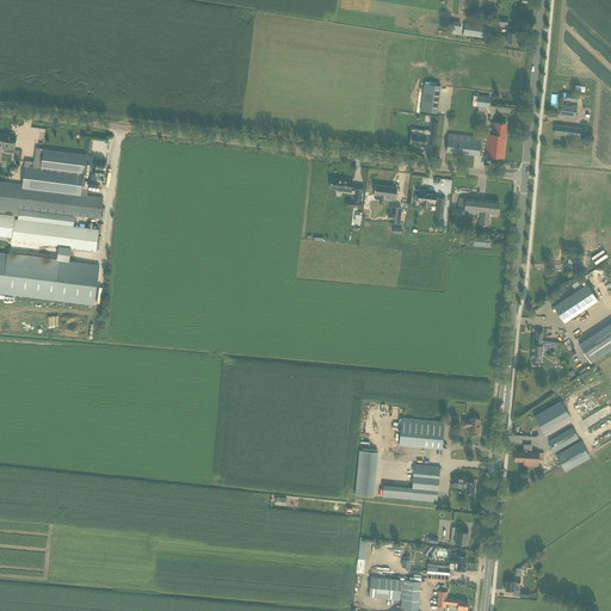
[(450,32),(461,34),(463,23),(452,20),(450,32)]
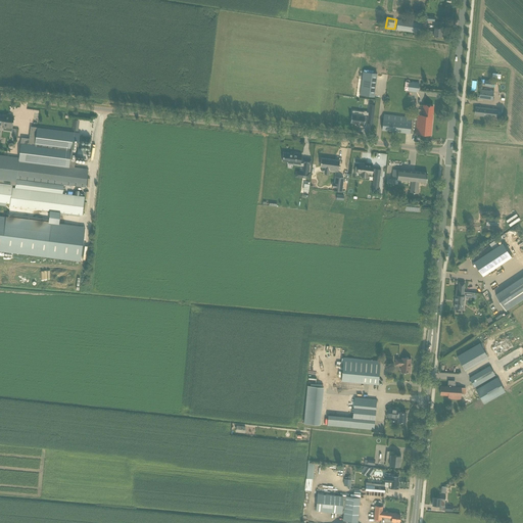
[(421,33),(423,24),(398,19),(397,29),(421,33)]
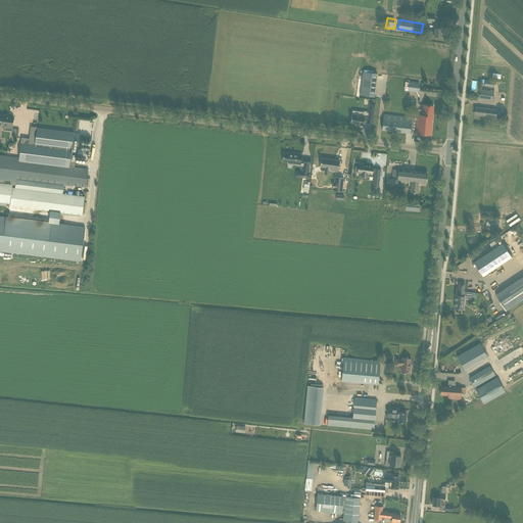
[(441,29),(436,28),(434,28),(434,32),(430,31),(430,36),(441,37),(441,29)]
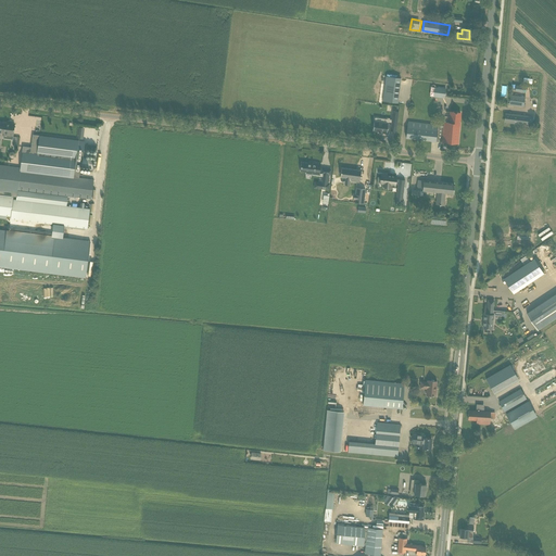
[(386,76),(382,101),(397,103),(401,78),(386,76)]
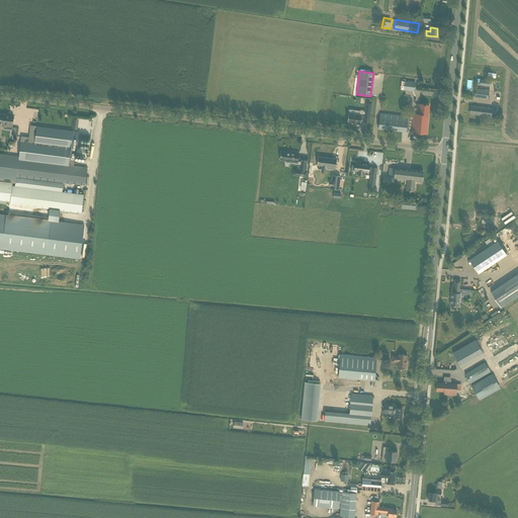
[(404,90),(415,91),(416,82),(405,81),(404,90)]
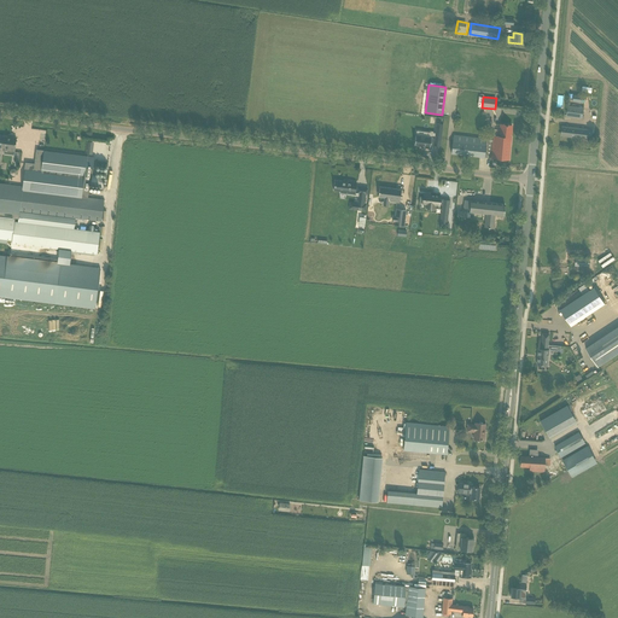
[(584,108),(569,106),(566,116),(583,118),(584,108)]
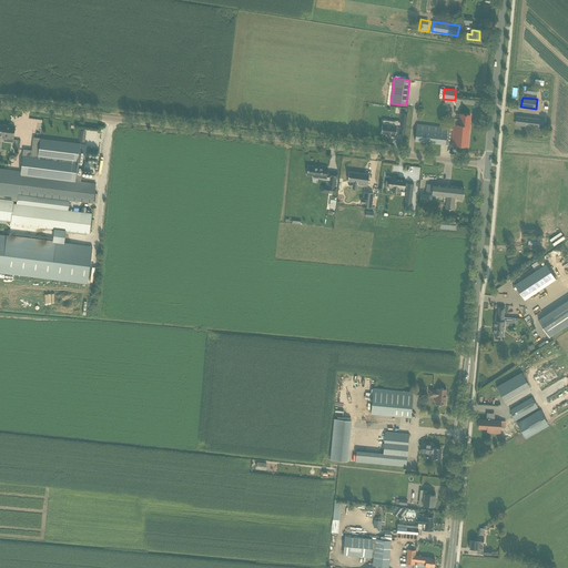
[(469,127),(470,115),(460,114),(459,124),(454,123),(453,129),(416,124),(415,141),(468,146),(470,127),(469,127)]
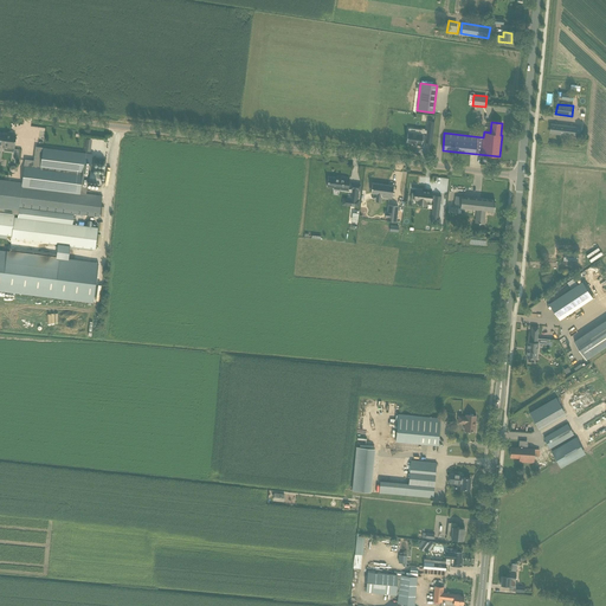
[(569,127),(558,124),(552,124),(550,133),(556,134),(568,135),(569,127)]
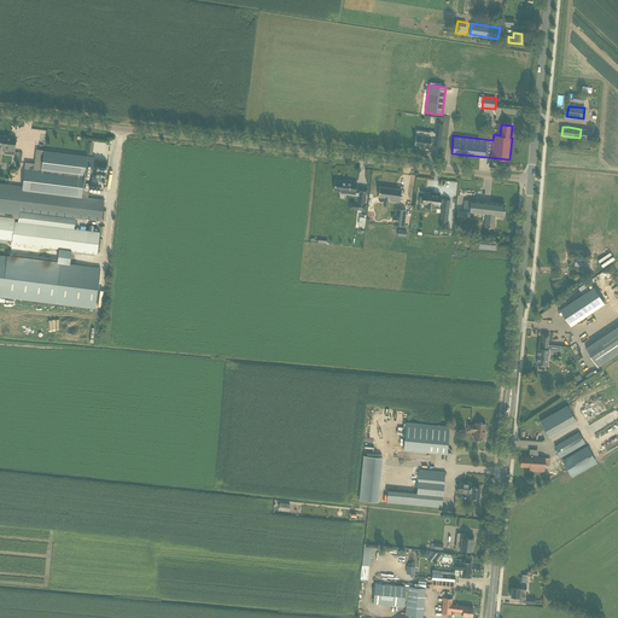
[(593,130),(581,129),(579,138),(592,139),(593,130)]
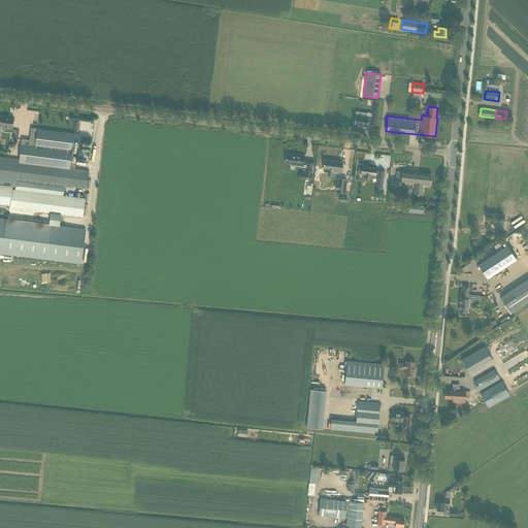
[(367,125),(368,117),(368,114),(365,113),(366,112),(360,111),(360,116),(355,114),(354,123),(362,124),(361,124),(367,125)]
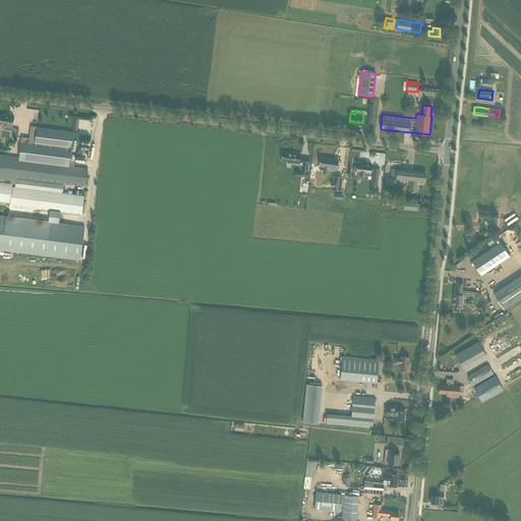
[(0,124),(4,125),(3,129),(12,130),(13,116),(8,116),(0,115),(0,118),(0,124)]
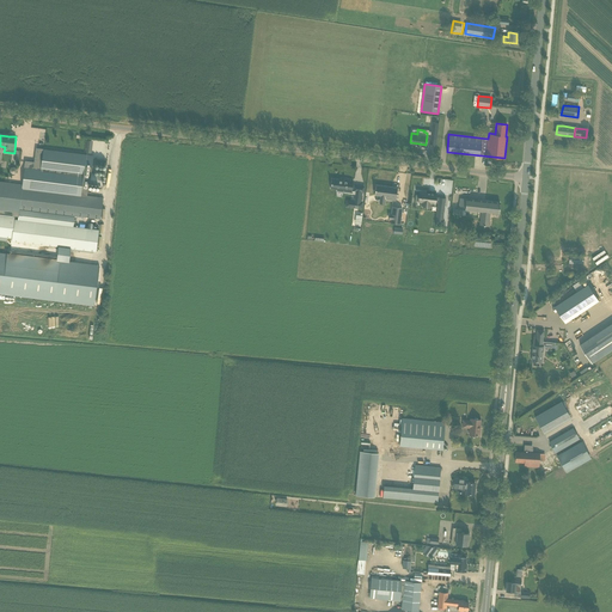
[(25,161),(23,185),(28,185),(28,189),(81,195),(86,155),(43,150),(43,153),(36,152),(35,163),(25,161)]
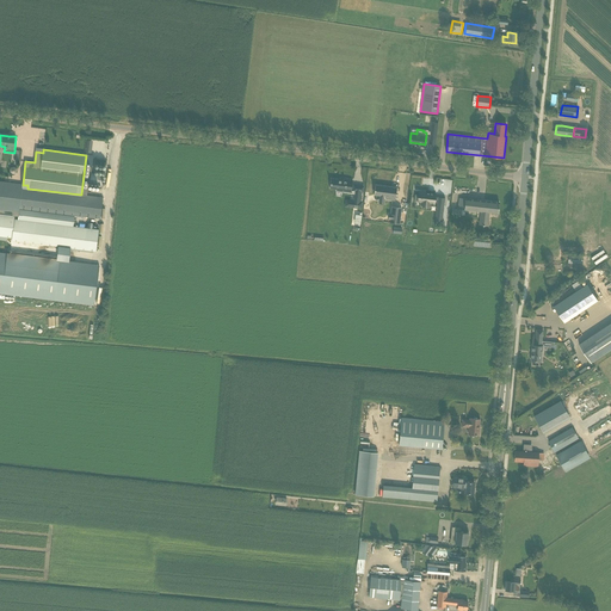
[(86,155),(81,195),(86,196),(88,184),(102,185),(103,174),(91,173),(93,155),(86,155)]
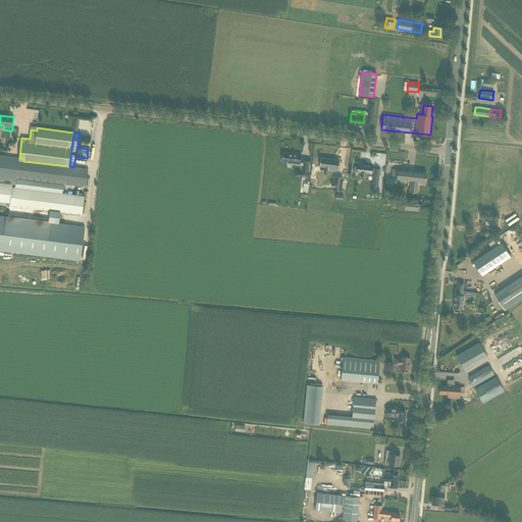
[(282,153),(281,161),(288,161),(288,163),(293,164),(293,162),(300,163),(301,154),(296,153),(296,154),(282,153)]
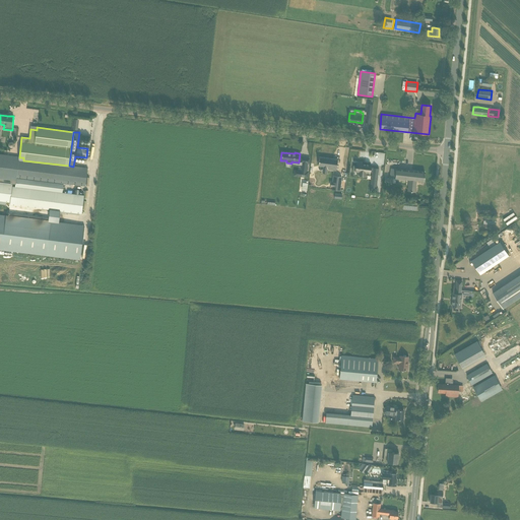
[(0,182),(16,184),(16,188),(13,187),(13,185),(0,183),(0,203),(6,205),(8,207),(9,207),(8,215),(51,221),(52,210),(57,210),(56,213),(59,213),(62,214),(62,212),(79,214),(79,213),(81,213),(84,196),(60,193),(62,183),(85,186),(87,169),(73,167),(69,166),(23,160),(23,157),(19,157),(0,154),(0,182)]
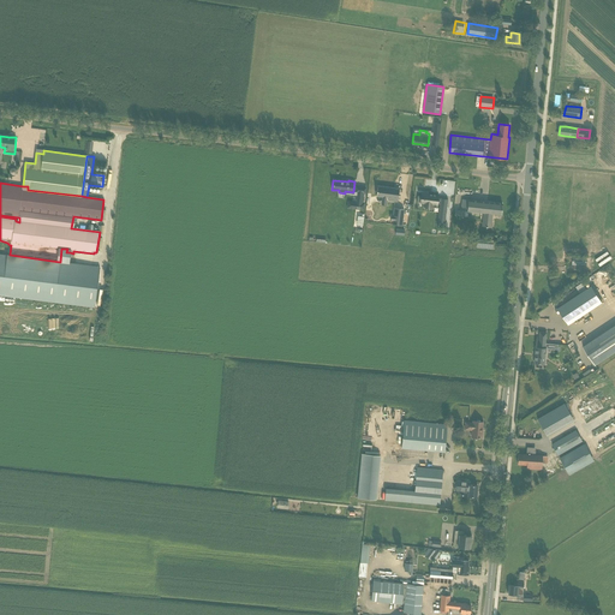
[(390,202),(398,203),(399,190),(377,187),(376,197),(382,198),(382,199),(390,201),(390,202)]
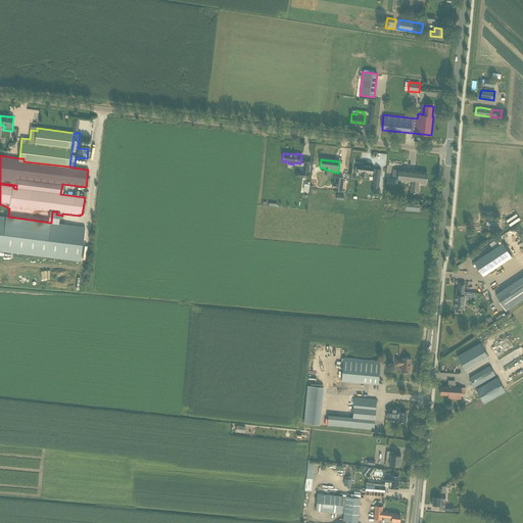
[(296,171),(295,177),(310,178),(310,173),(308,173),(310,164),(303,163),(302,165),(302,172),(296,171)]
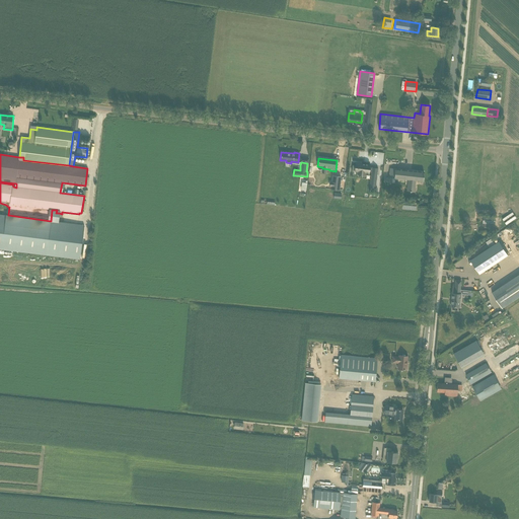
[(352,165),(352,170),(358,171),(358,174),(365,175),(365,172),(369,172),(371,172),(369,188),(375,189),(378,168),(372,167),(372,168),(369,167),(370,164),(361,163),(356,162),(356,163),(356,165),(352,165)]
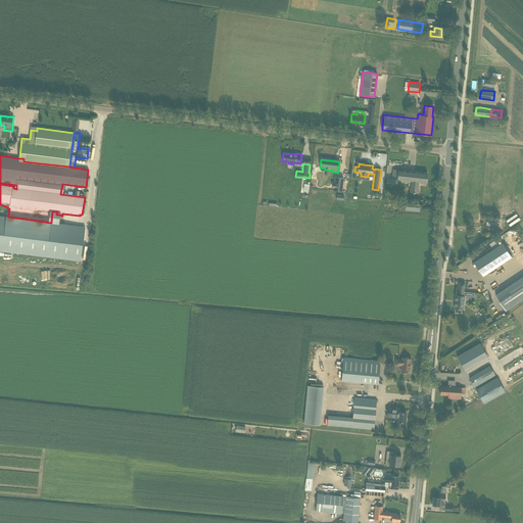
[(393,170),(392,175),(392,179),(412,181),(411,192),(418,193),(419,182),(426,183),(427,173),(393,170)]
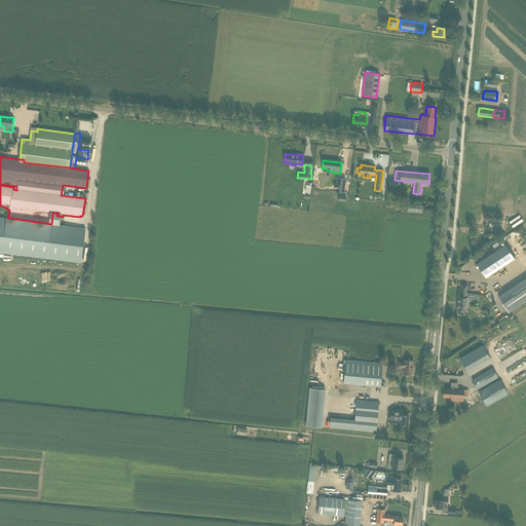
[(335,184),(334,189),(336,189),(336,192),(342,192),(344,193),(345,179),(337,178),(337,180),(337,184),(335,184)]
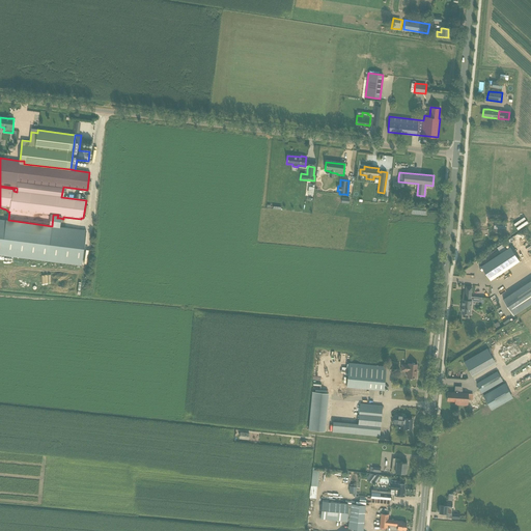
[(395,203),(393,215),(410,217),(411,205),(395,203)]
